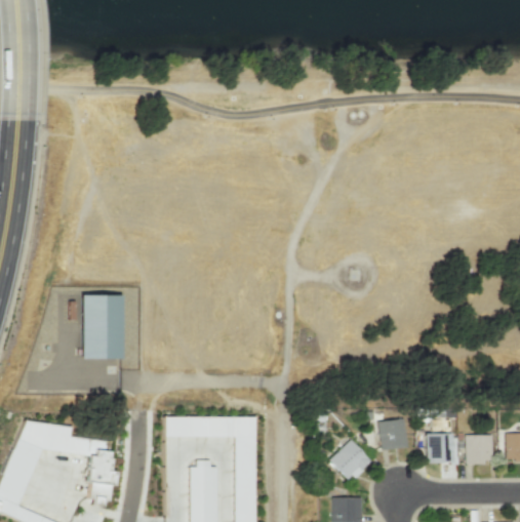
[(82,294),(123,294),(123,358),(82,358),(82,294)]
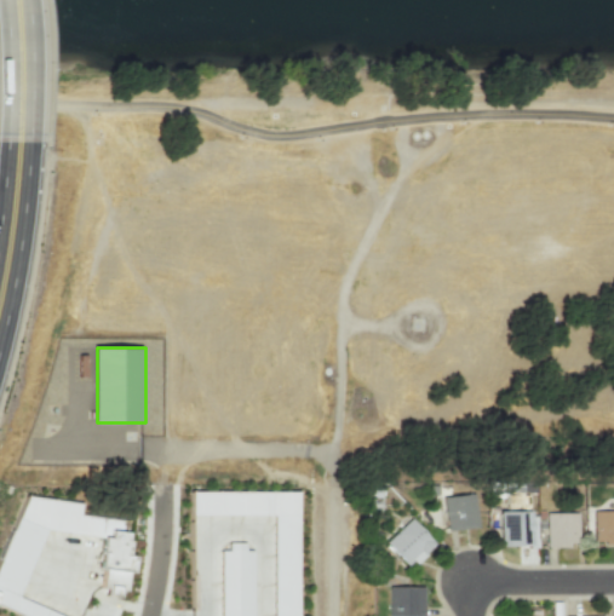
[(303,615),(304,493),(196,493),(196,517),(279,517),(279,615),(303,615)]
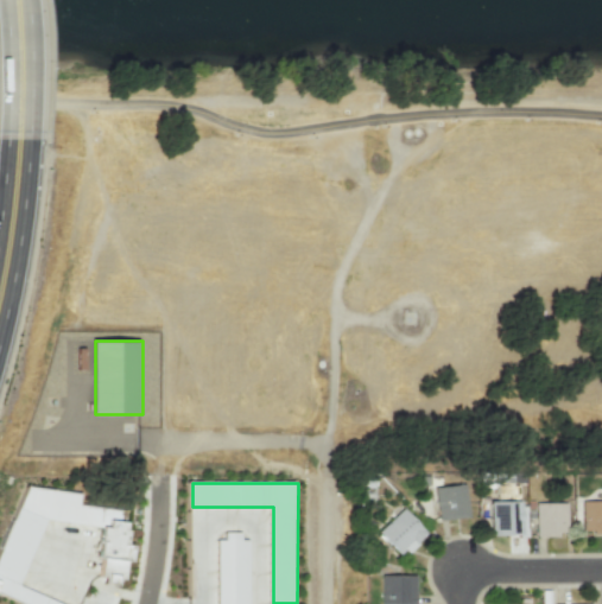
[(20,603),(0,595),(0,553),(30,485),(84,494),(83,506),(130,512),(128,522),(130,522),(128,531),(131,531),(130,545),(135,546),(133,563),(130,563),(127,580),(121,580),(120,586),(108,585),(109,578),(103,577),(106,558),(101,558),(105,528),(50,521),(23,586),(63,603),(20,603)]
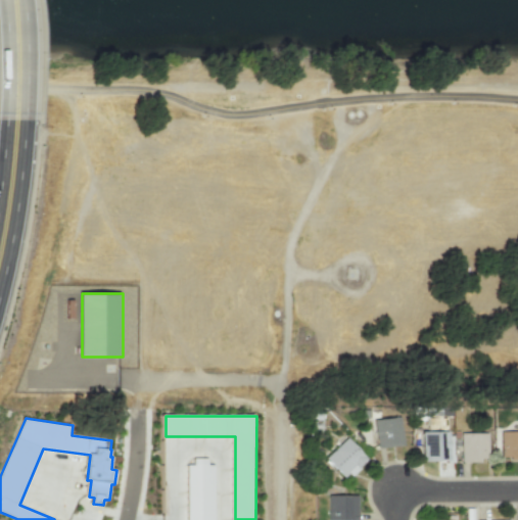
[(378,421),(382,450),(408,446),(405,418),(378,421)]
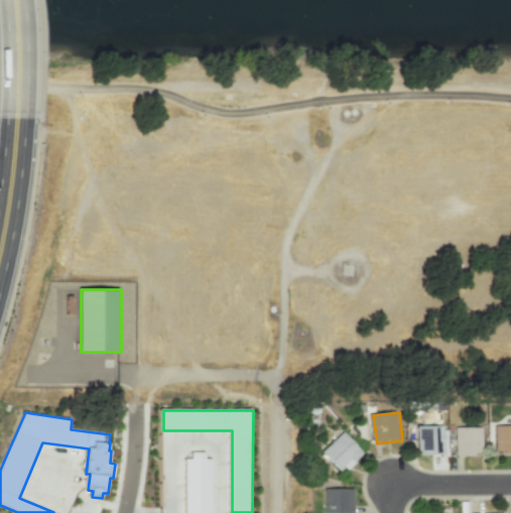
[(418,426),(419,456),(445,455),(444,426),(418,426)]
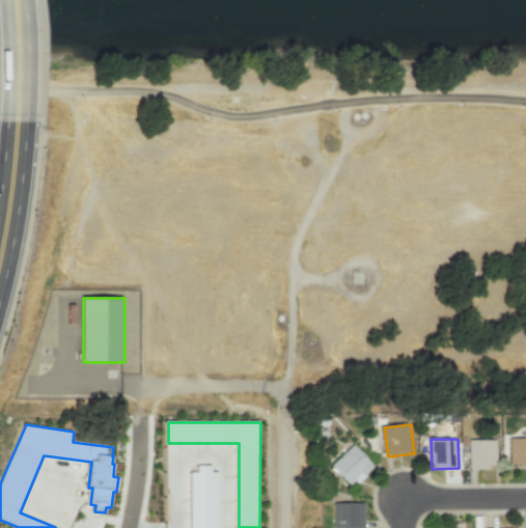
[(525,439),(513,439),(513,465),(521,465),(522,468),(525,468),(525,439)]
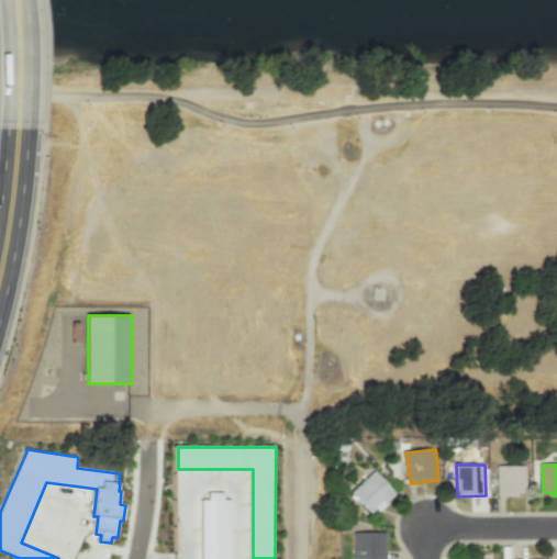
[(500,467),(500,498),(521,498),(521,494),(528,494),(528,467),(500,467)]
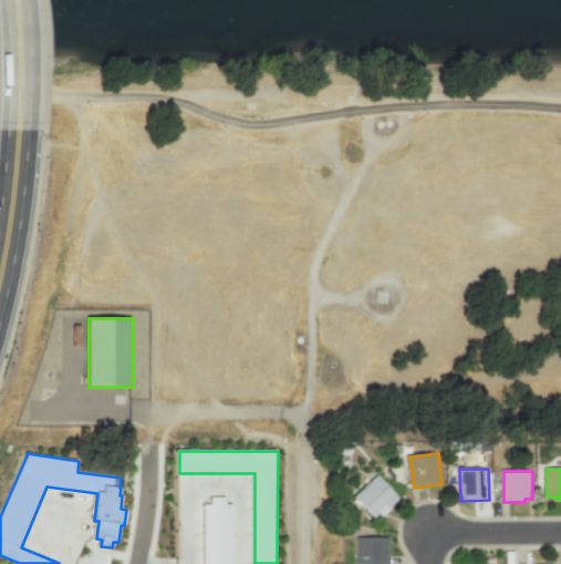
[(356,498),(375,520),(381,514),(385,519),(394,510),(393,508),(402,500),(380,475),(356,498)]
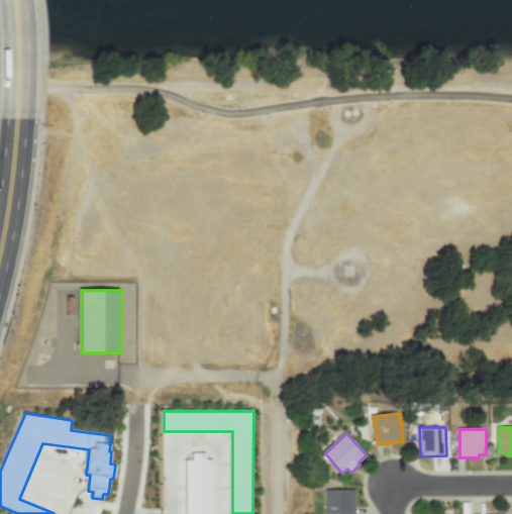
[(187,513),(188,460),(195,460),(195,453),(209,453),(209,460),(215,460),(215,513),(187,513)]
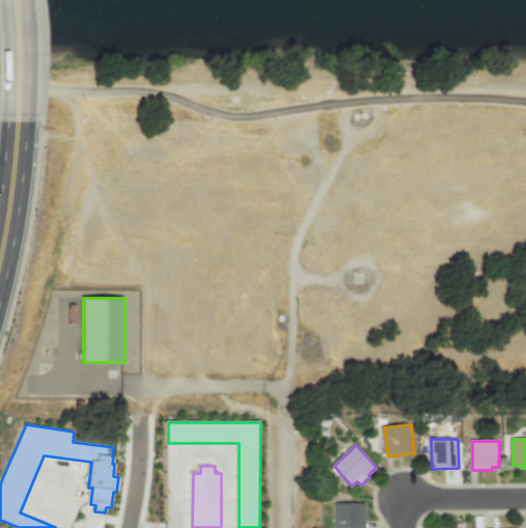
[(337,504),(337,527),(366,527),(366,504),(337,504)]
